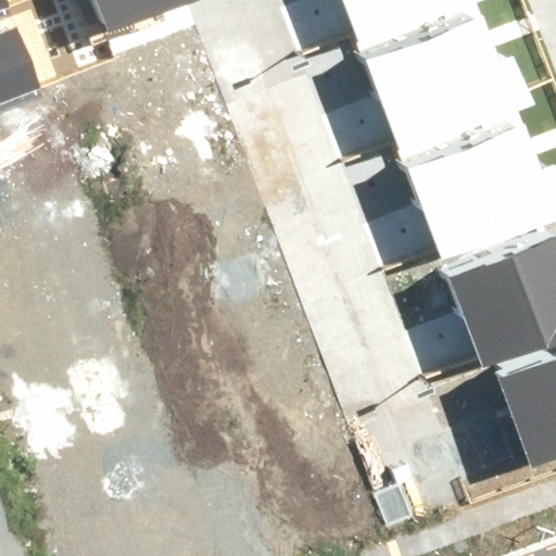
[(75,0),(88,35),(176,2),(175,0),(75,0)]
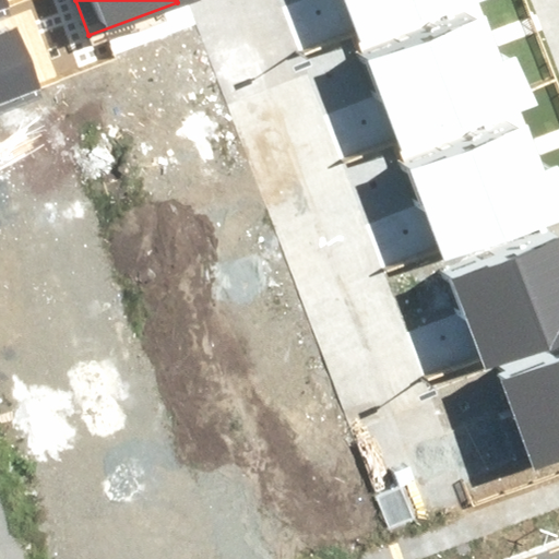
[(343,0),(359,47),(492,2),(491,0),(343,0)]
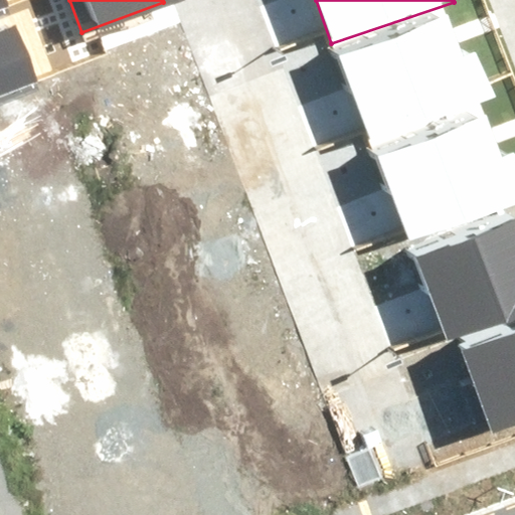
[(0,27),(0,90),(34,77),(13,23),(0,27)]
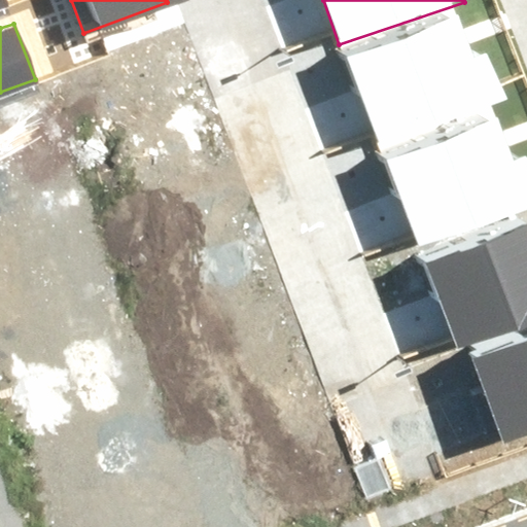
[(348,63),(378,148),(503,107),(487,60),(470,66),(457,26),(348,63)]
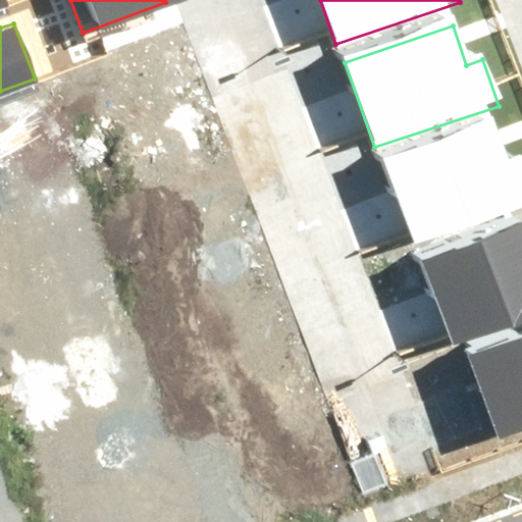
[(384,157),(413,243),(521,205),(521,155),(521,154),(505,160),(492,120),(384,157)]
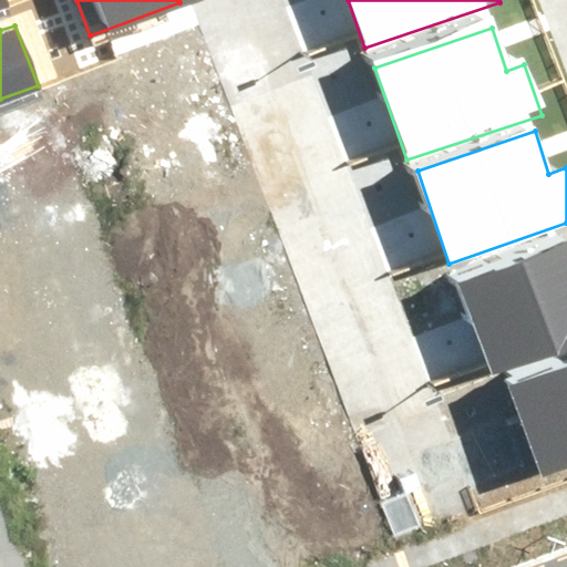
[(566,245),(460,281),(491,374),(566,349),(566,245)]
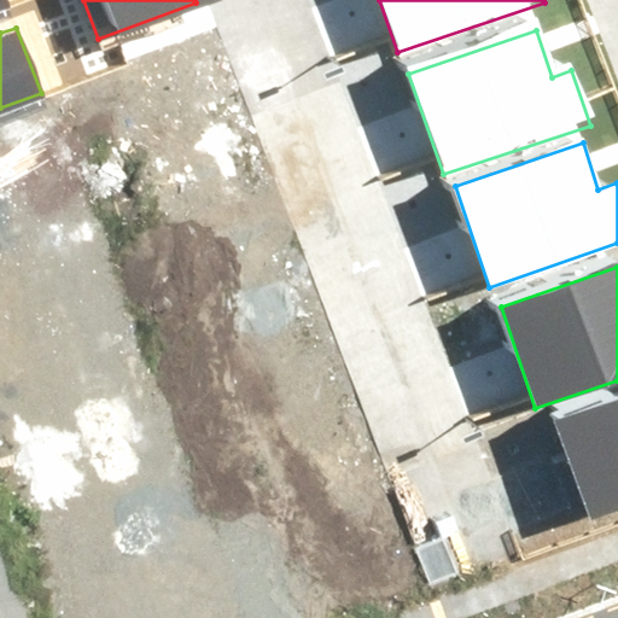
[(617,398),(561,419),(595,512),(617,503),(617,398)]
